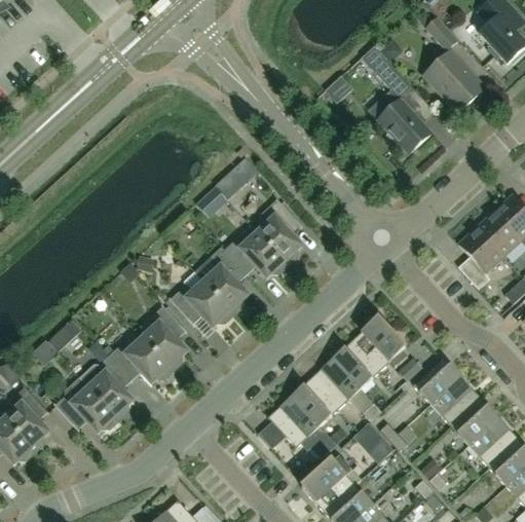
[(505,64),(524,45),(524,43),(508,26),(519,15),(503,0),(489,0),(477,11),(488,25),(478,34),(505,64)]
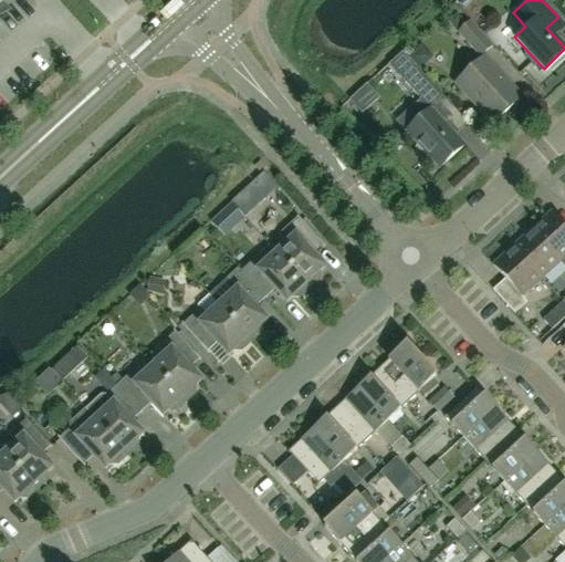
[(451,23),(456,24),(461,19),(453,11),(446,19),(451,23)]
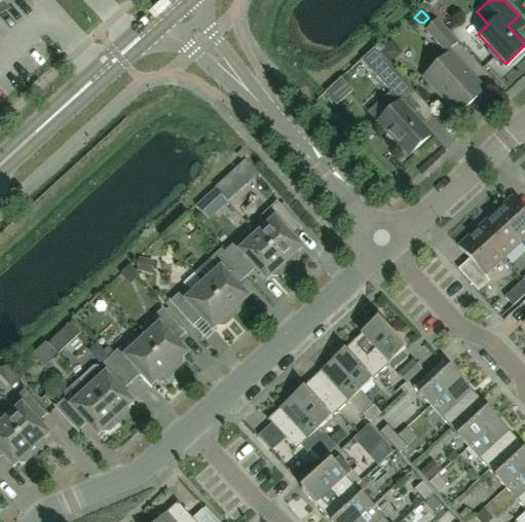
[(423,28),(445,51),(457,40),(436,16),(423,28)]
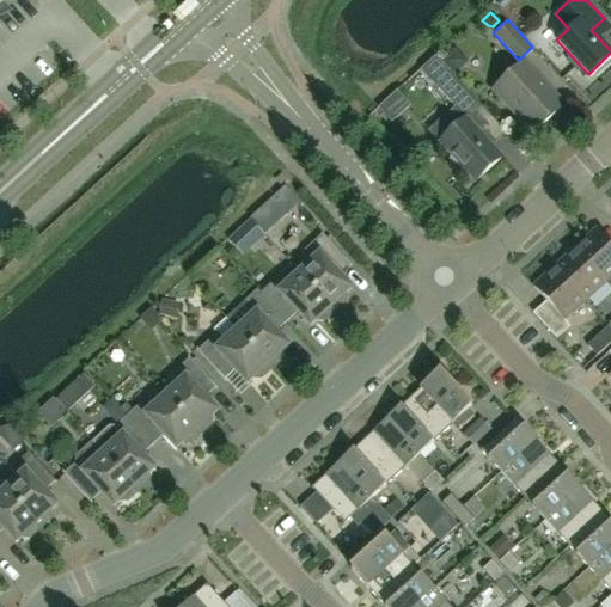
[(420,67),(434,83),(450,68),(434,53),(420,67)]
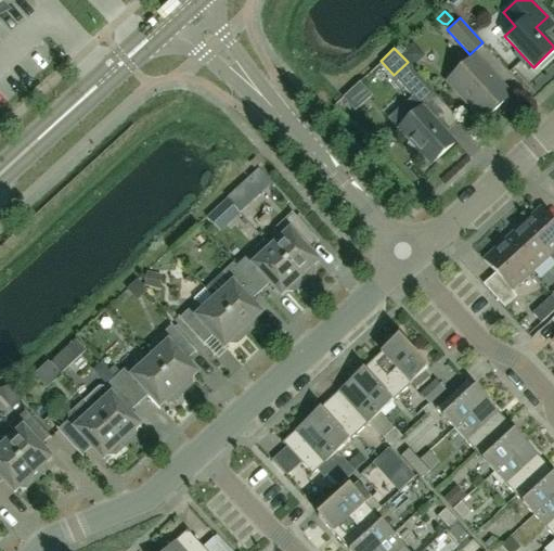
[(448,81),(479,116),(509,90),(476,55),(448,81)]
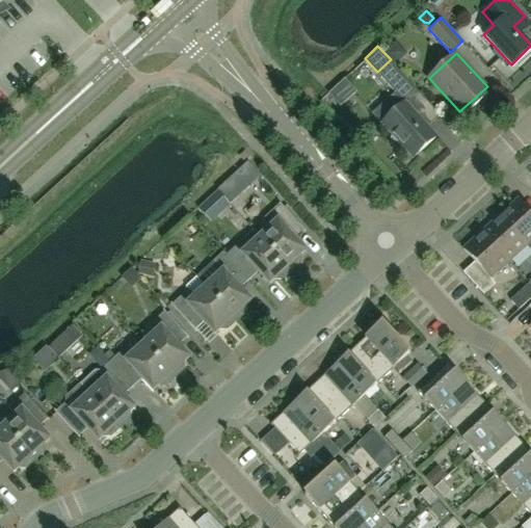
[(398,146),(401,143),(412,155),(435,134),(417,113),(429,102),(391,59),(377,72),(393,89),(371,110),(392,134),(390,136),(389,140),(394,146),(398,146)]
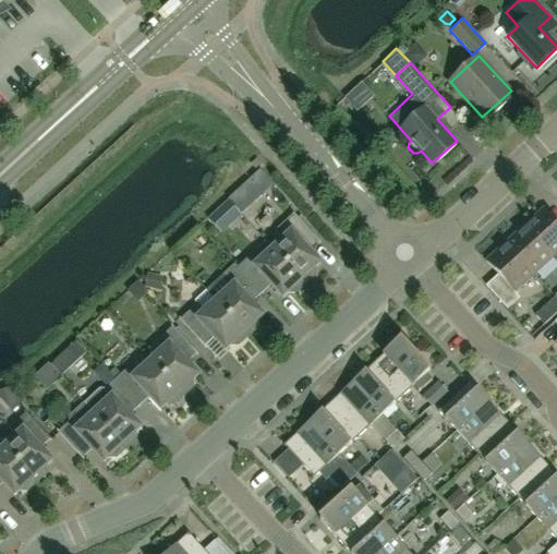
[(255,155),(249,160),(255,167),(262,161),(255,155)]
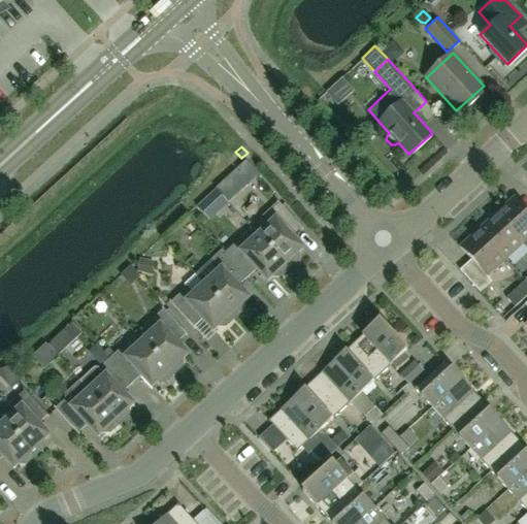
[(258,171),(245,158),(228,173),(240,187),(258,171)]
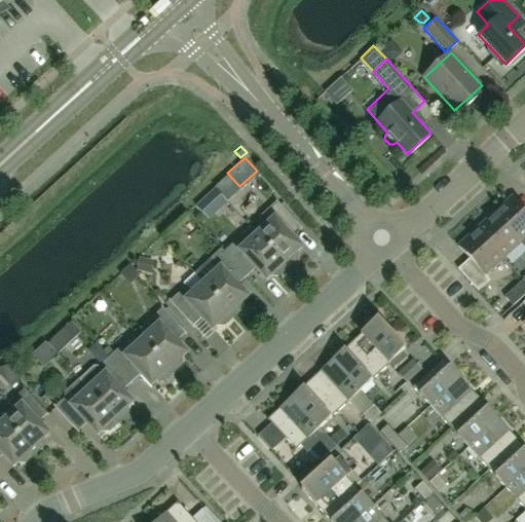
[(209,193),(219,204),(225,198),(215,187),(209,193)]
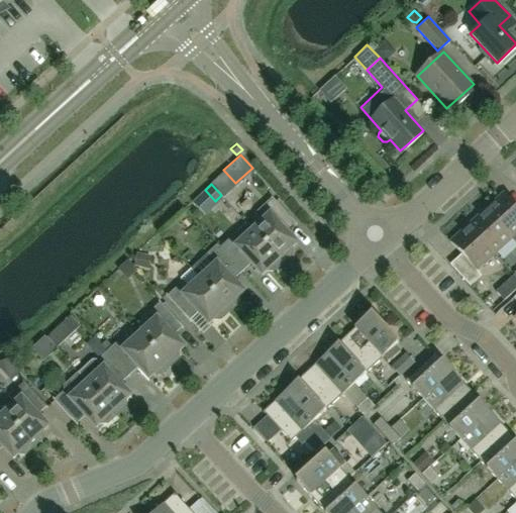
[(515,205),(502,190),(485,207),(511,236),(515,231),(515,205)]
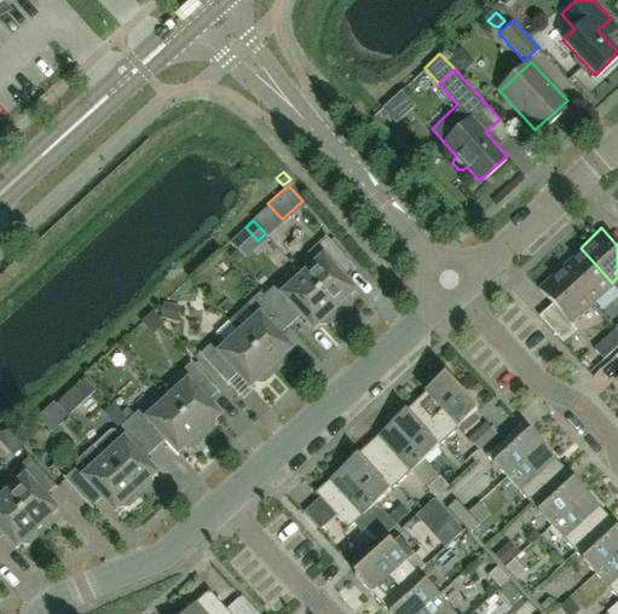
[(304,271),(301,273),(338,312),(347,302),(348,294),(354,288),(341,274),(352,265),(324,233),(304,253),(304,271)]
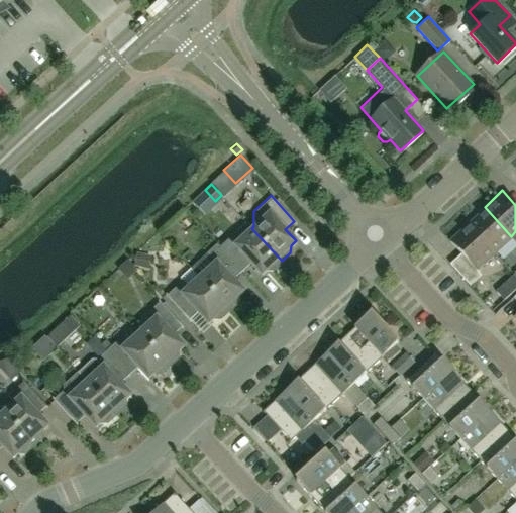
[(511,236),(485,207),(467,223),(493,252),(511,236)]
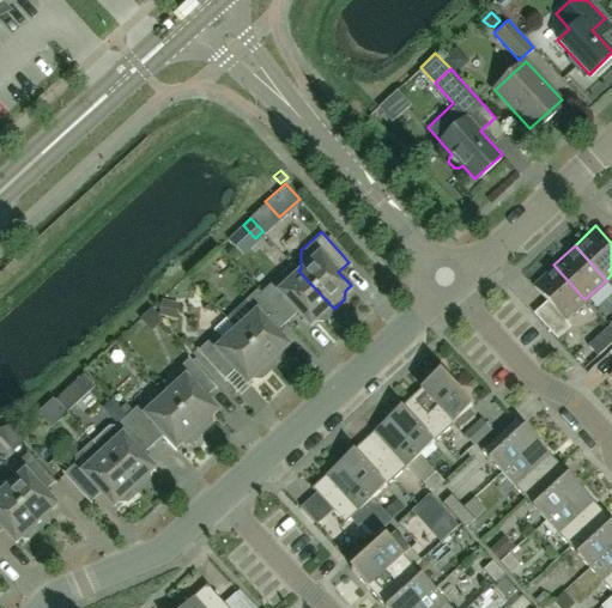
[(585,299),(553,265),(532,284),(546,298),(533,311),(557,336),(570,324),(564,318),(585,299)]
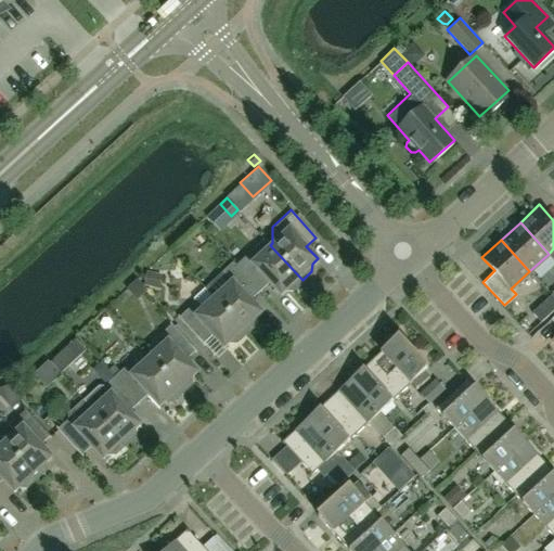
[(253,247),(235,264),(259,290),(269,281),(280,293),(285,287),(293,289),(303,280),(270,245),(259,255),(253,247)]
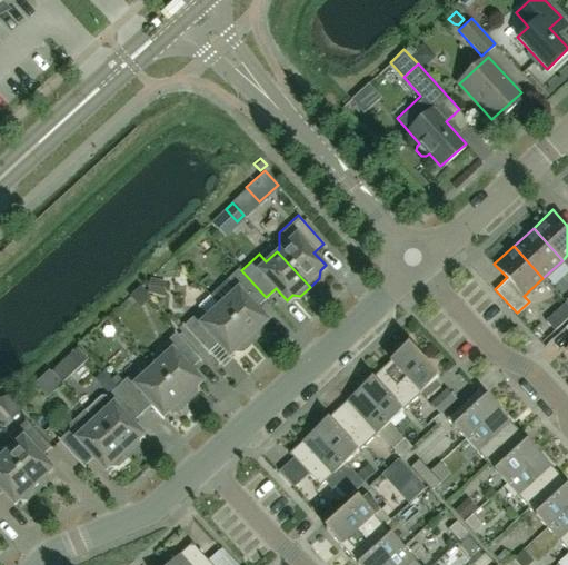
[(238,287),(219,305),(251,340),(261,331),(261,324),(267,318),(256,306),(266,297),(241,270),(238,267),(228,276),(238,287)]
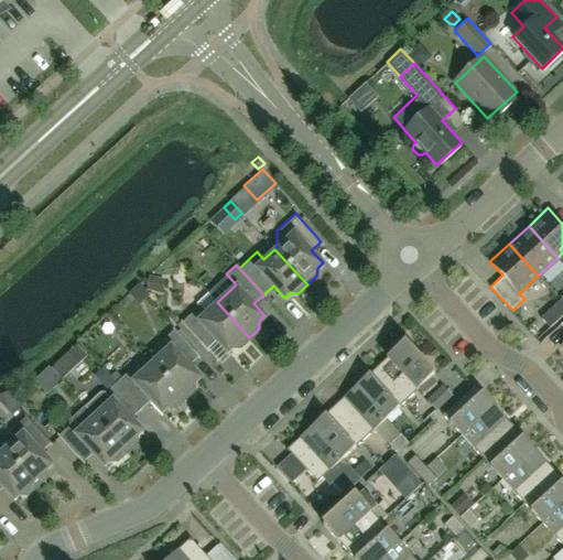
[(159,288),(162,275),(150,272),(148,286),(159,288)]
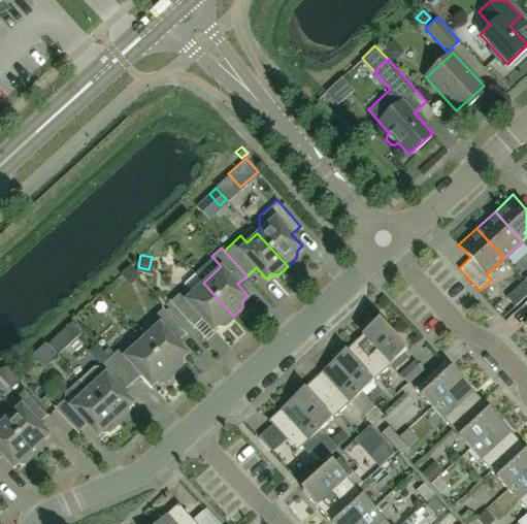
[(526,282),(524,279),(505,295),(515,304),(526,292),(526,282)]
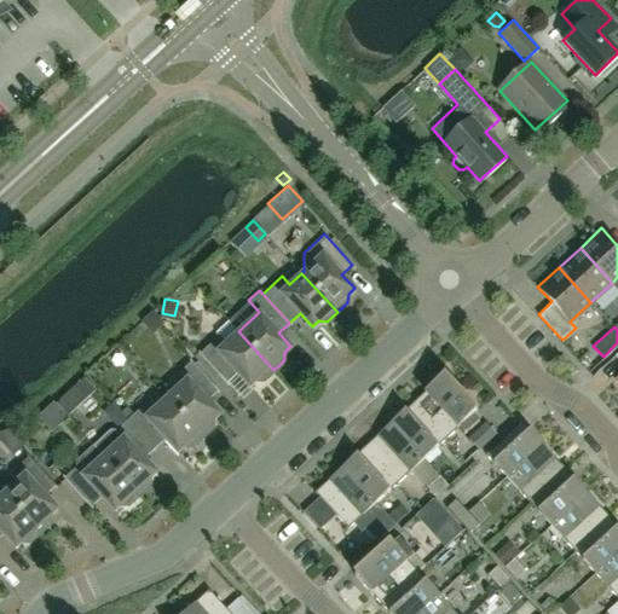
[(273,370),(238,331),(226,342),(218,334),(198,352),(225,381),(236,371),(249,384),(255,378),(264,380),(273,370)]
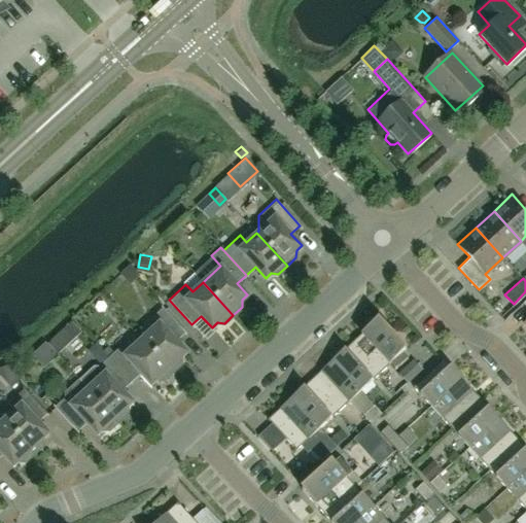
[(159,322),(141,338),(172,372),(180,363),(181,356),(186,351),(175,340),(184,330),(162,306),(152,315),(159,322)]
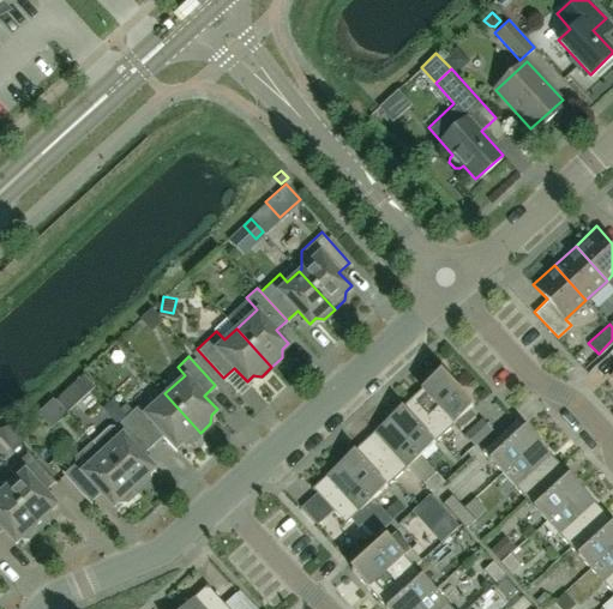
[(416,390),(408,398),(440,434),(450,426),(454,422),(457,428),(474,412),(469,408),(472,406),(438,371),(416,390)]
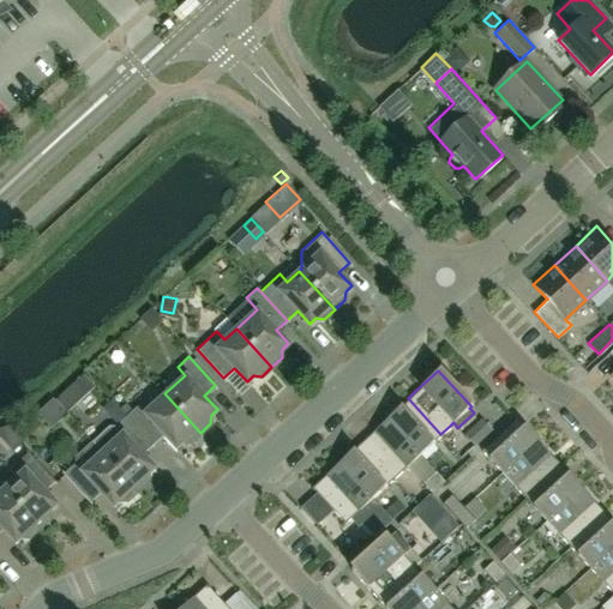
[(94,384),(83,372),(74,380),(85,392),(94,384)]
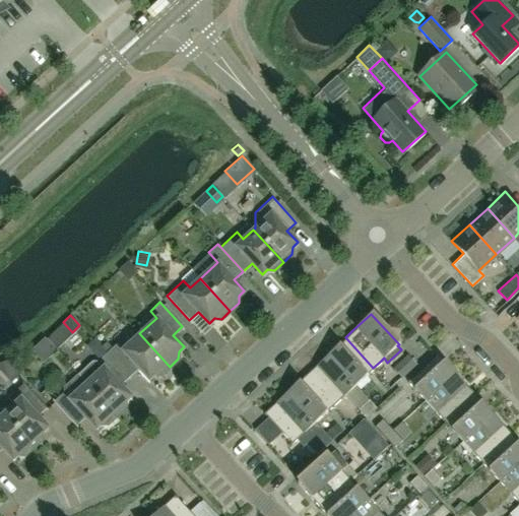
[(124,334),(107,350),(129,376),(138,367),(148,379),(153,374),(160,374),(170,367),(139,333),(131,341),(124,334)]
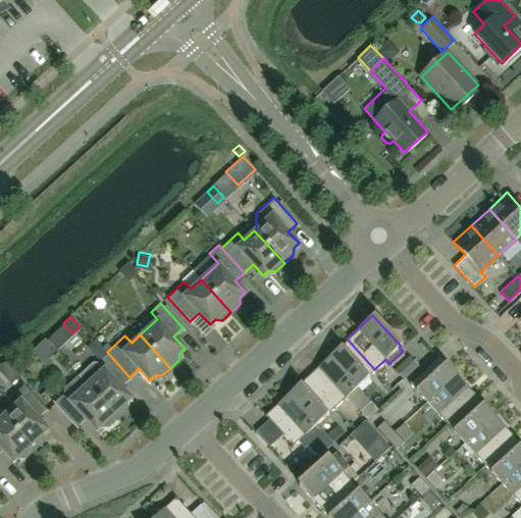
[(357,385),(374,369),(347,339),(328,355),(357,385)]
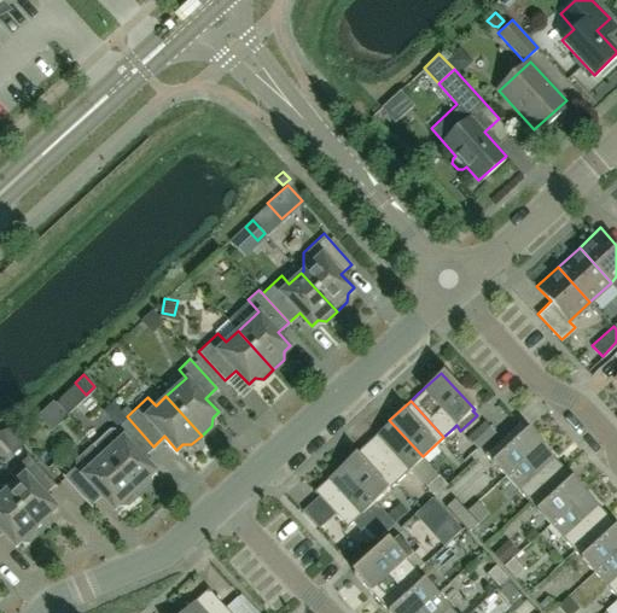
[(110,427),(92,443),(138,494),(149,484),(149,476),(155,470),(143,456),(153,447),(127,416),(115,427),(110,427)]
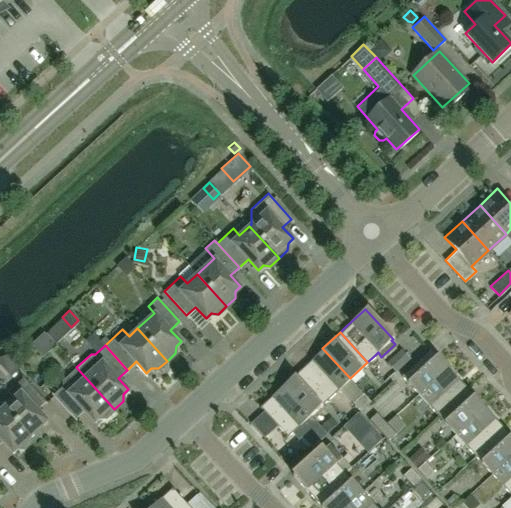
[(400,347),(386,360),(395,369),(409,356),(400,347)]
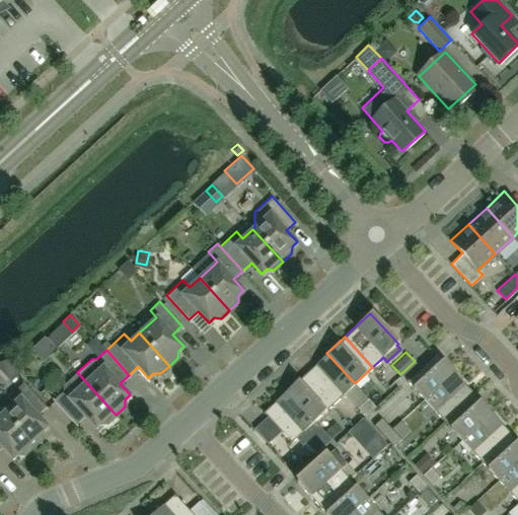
[(436,352),(405,379),(424,398),(453,371),(436,352)]
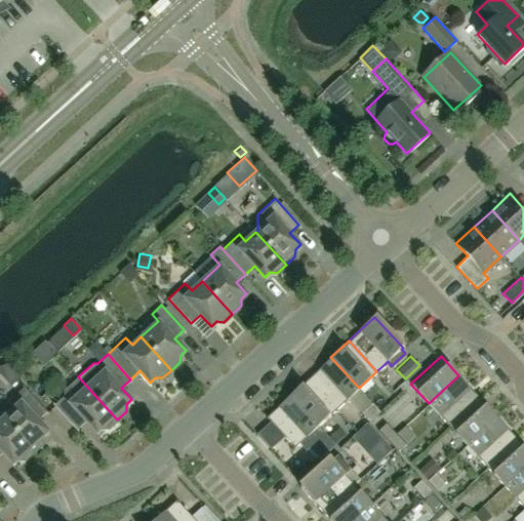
[(359,388),(330,357),(308,377),(335,408),(359,388)]
